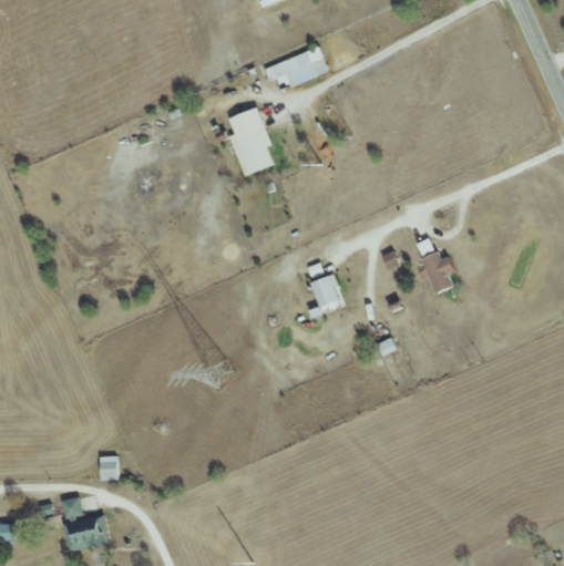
[(263,68),(268,81),(276,78),(278,84),(287,81),(289,88),(329,72),(318,47),(263,68)]
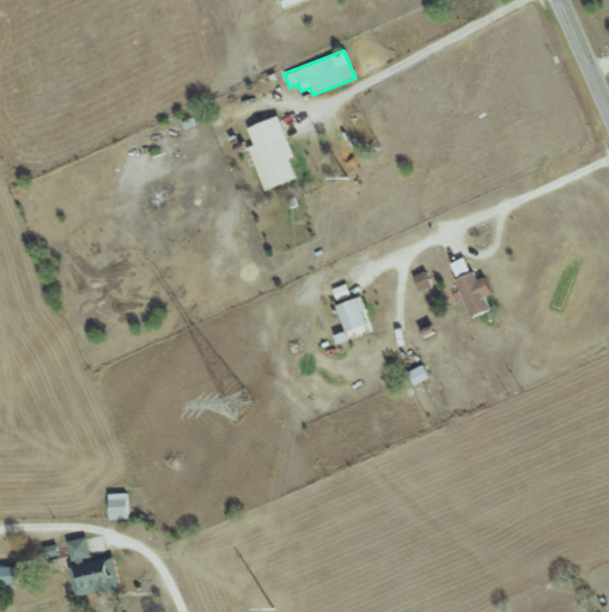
[(245,127),(253,145),(251,146),(259,165),(255,167),(263,191),(296,179),(288,158),(292,157),(278,116),(245,127)]
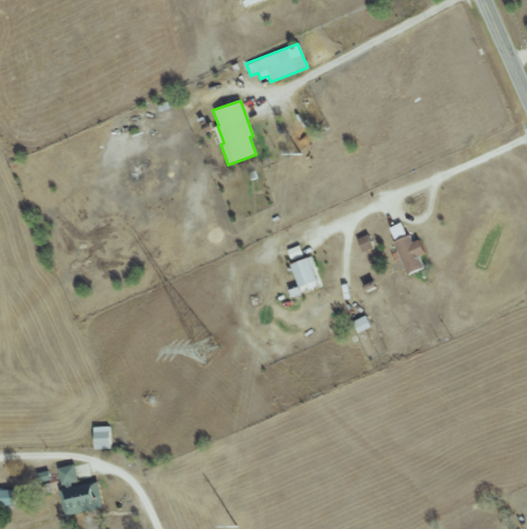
[(393,239),(406,234),(401,223),(388,228),(393,239)]
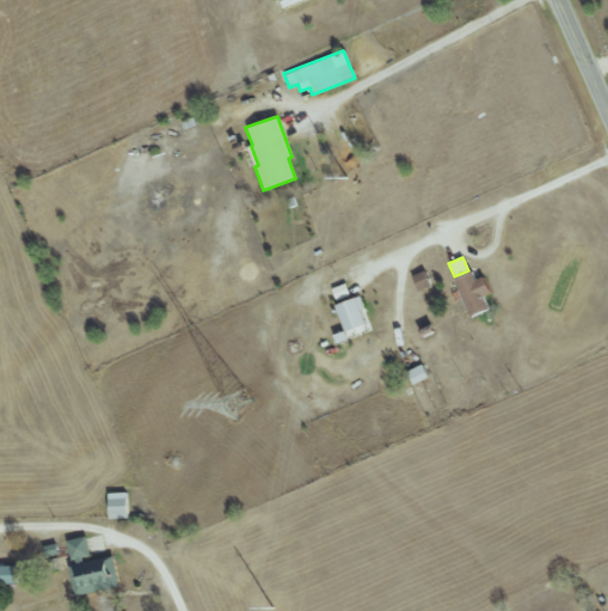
[(417,291),(429,285),(423,270),(411,276),(417,291)]
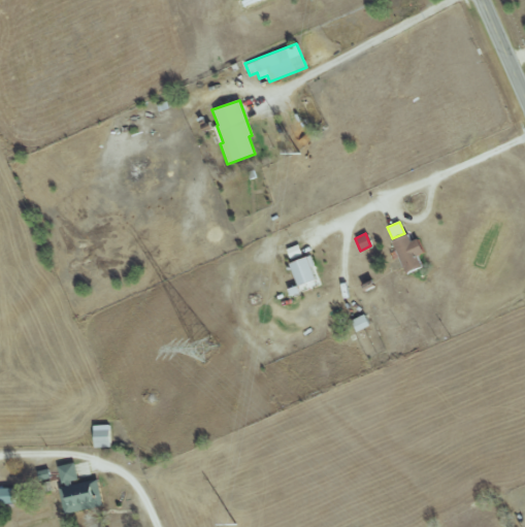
[(422,266),(417,255),(424,253),(418,238),(411,241),(407,233),(391,240),(395,250),(388,253),(395,270),(403,267),(405,273),(422,266)]
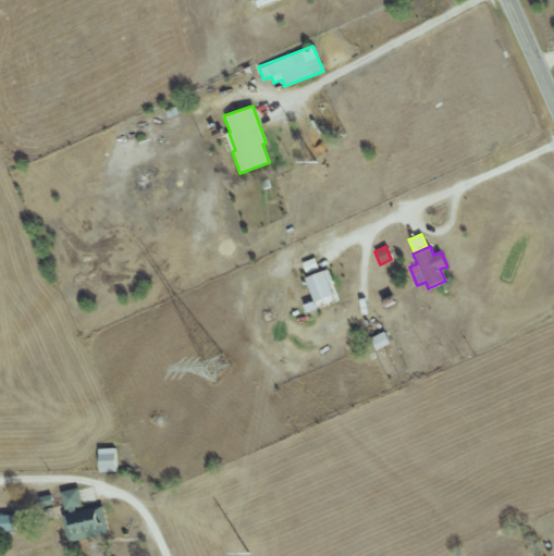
[(314,303),(335,295),(325,270),(305,278),(314,303)]
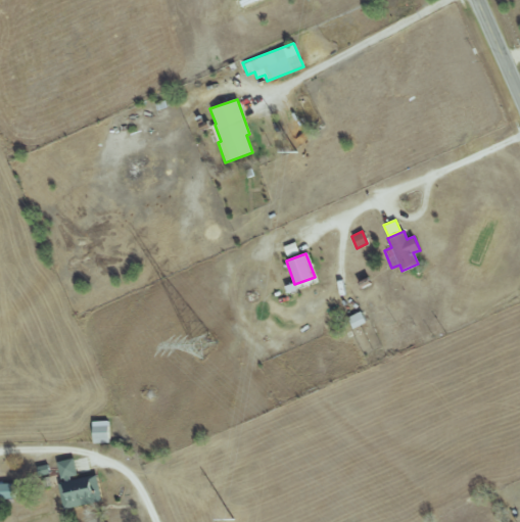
[(346,317),(352,329),(366,323),(361,311),(346,317)]
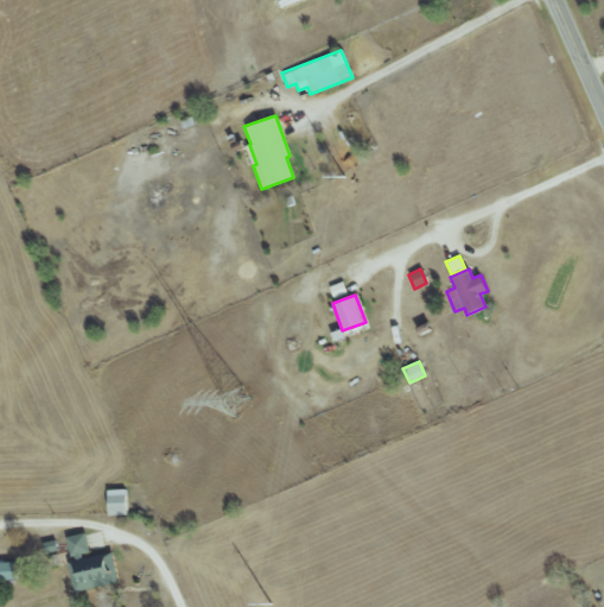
[(126,514),(125,488),(106,488),(107,514),(126,514)]
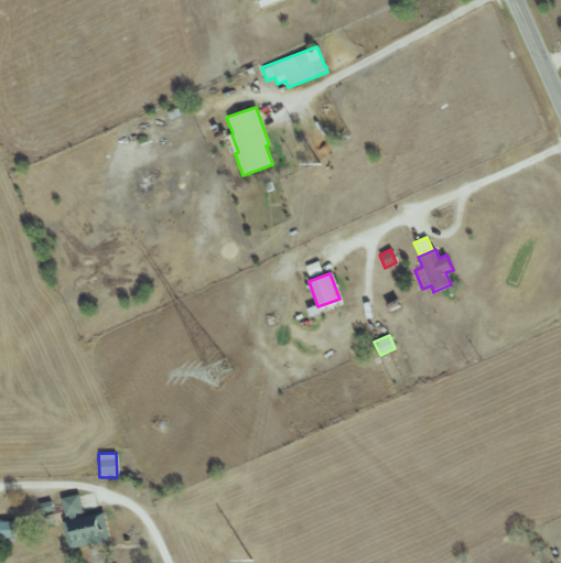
[(67,548),(108,540),(103,510),(83,515),(78,494),(61,497),(65,521),(63,521),(67,548)]
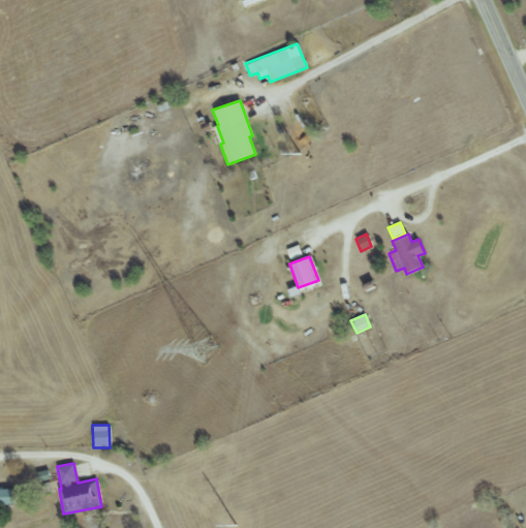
[(0,504),(12,504),(12,488),(0,488),(0,504)]
